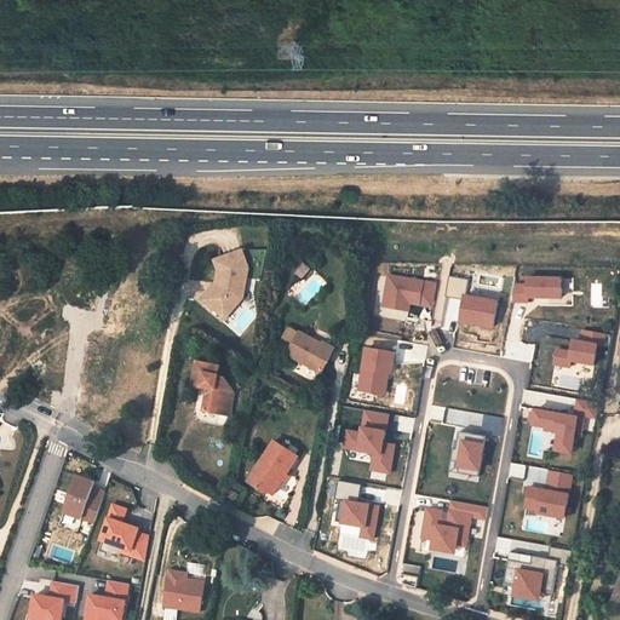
[(264,247),(244,250),(219,258),(225,271),(222,290),(208,306),(227,321),(244,302),(244,293),(247,294),(250,275),(259,276),(264,247)]
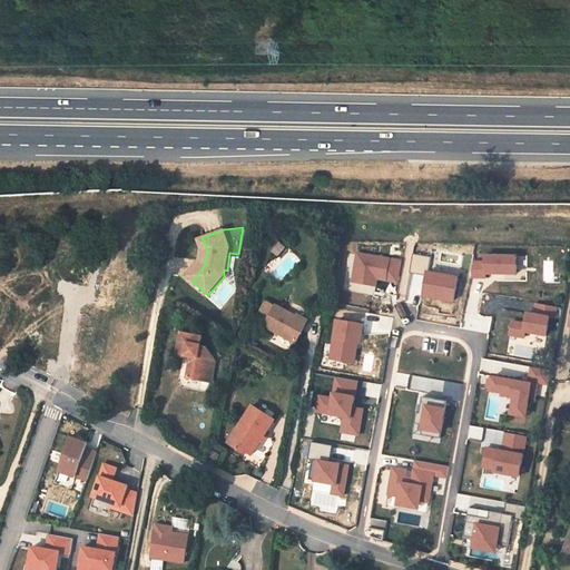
[(199,249),(197,265),(186,277),(192,282),(204,266),(207,249),(202,237),(196,239),(199,249)]
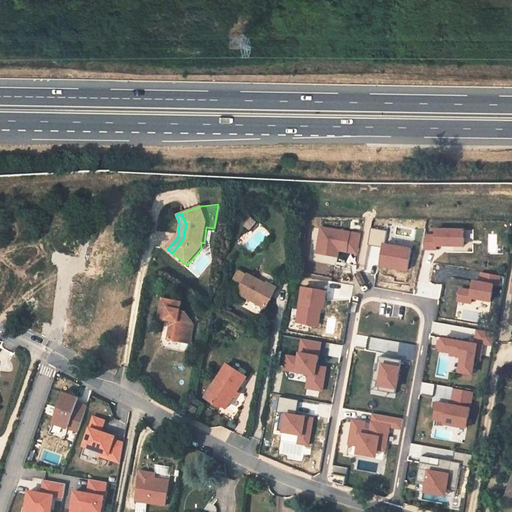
[(362,234),(322,227),(317,256),(339,260),(341,252),(358,255),(362,234)]
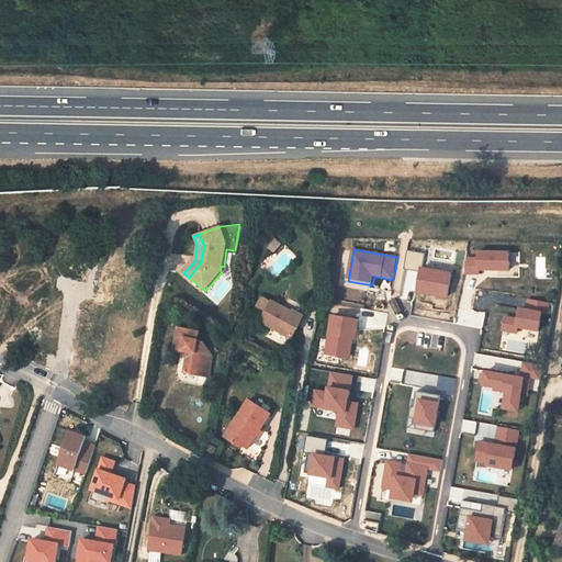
[(512,253),(478,253),(478,271),(512,272),(512,253)]
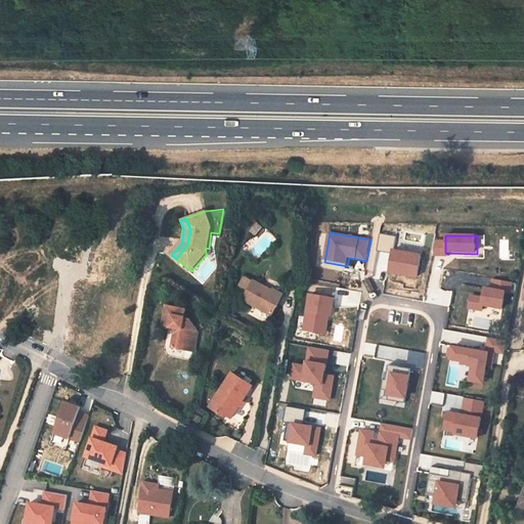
[(483,297),(471,295),(469,309),(483,311),(484,306),(504,309),(505,303),(511,303),(515,282),(492,278),(490,289),(485,288),(483,297)]
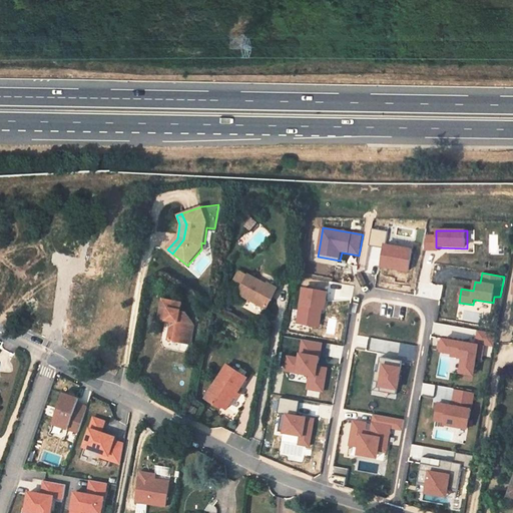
[(238,295),(268,310),(278,291),(248,276),(238,295)]
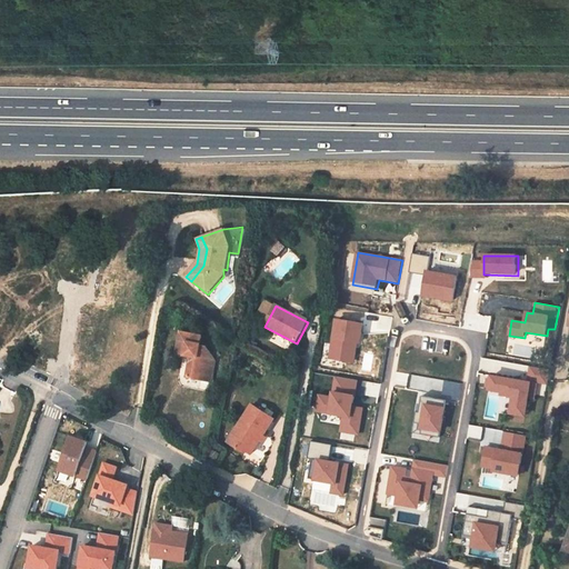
[(362,325),(336,320),(329,361),(356,365),(362,325)]
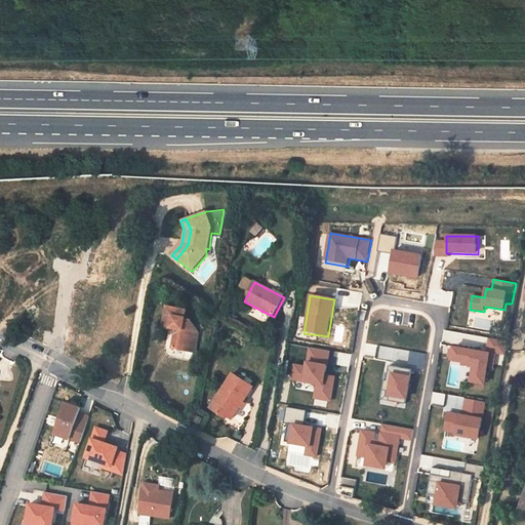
[(198,333),(190,320),(186,319),(187,310),(165,306),(161,326),(183,330),(182,335),(178,335),(173,338),(171,351),(185,353),(186,347),(195,348),(198,333)]
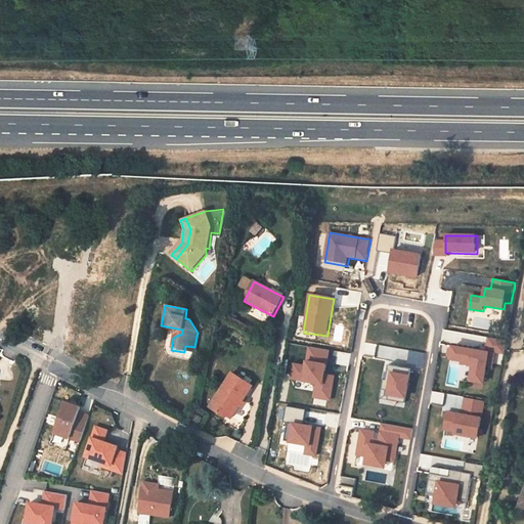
[(184,352),(193,354),(194,347),(185,346),(184,352)]
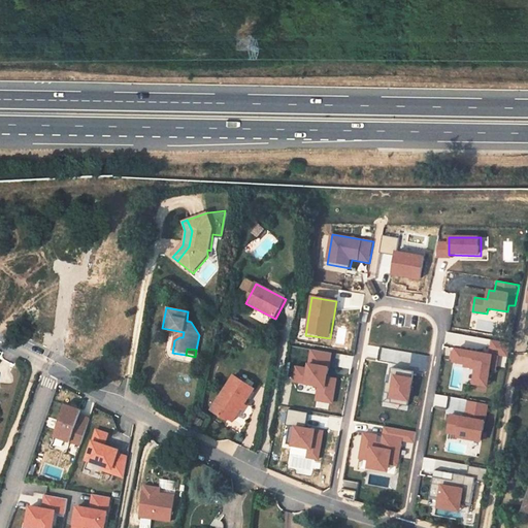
[(332,353),(311,349),(304,385),(319,388),(316,400),(334,403),(339,378),(328,376),(332,353)]
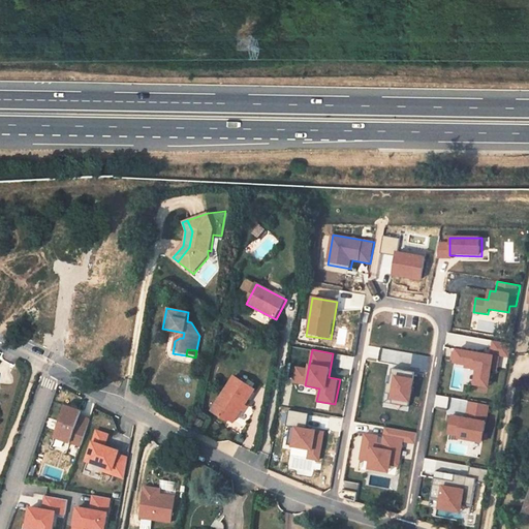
[(495,356),(456,350),(453,366),(476,370),(473,385),(490,389),(495,356)]
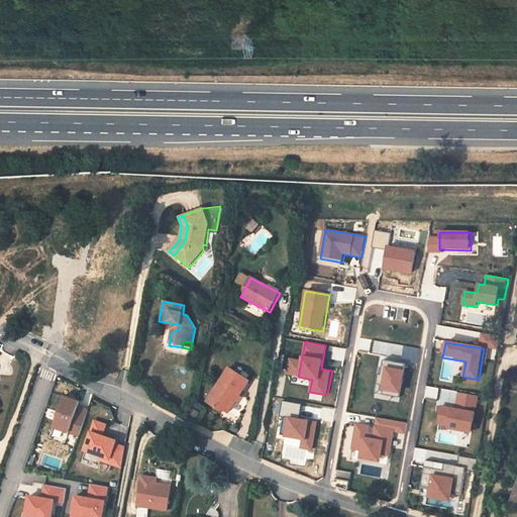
[(406,365),(385,360),(383,377),(379,376),(377,384),(385,386),(383,396),(401,399),(406,365)]
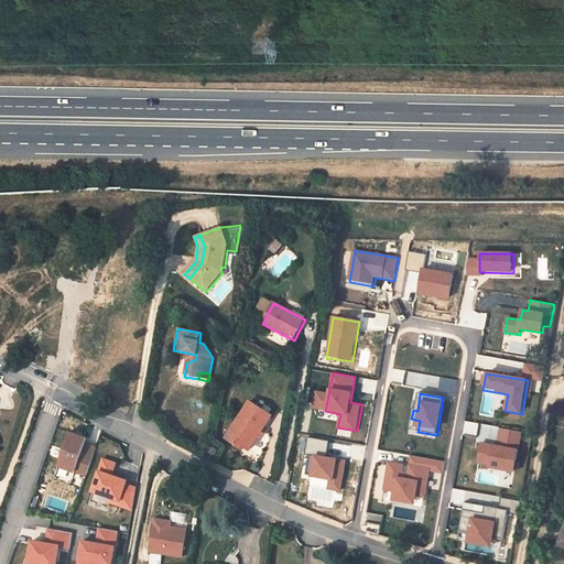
[(274,419),(249,402),(248,402),(226,438),(242,449),(245,447),(250,438),(260,436),(264,436),(274,419)]
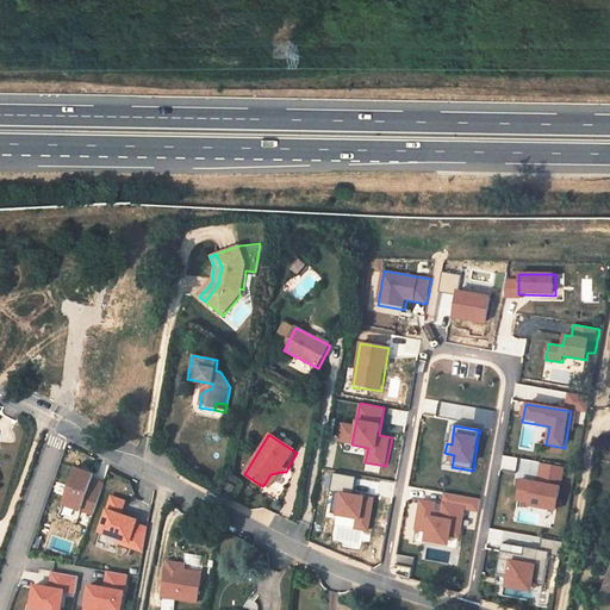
[(565,467),(542,464),(539,481),(521,479),(516,504),(558,511),(565,467)]
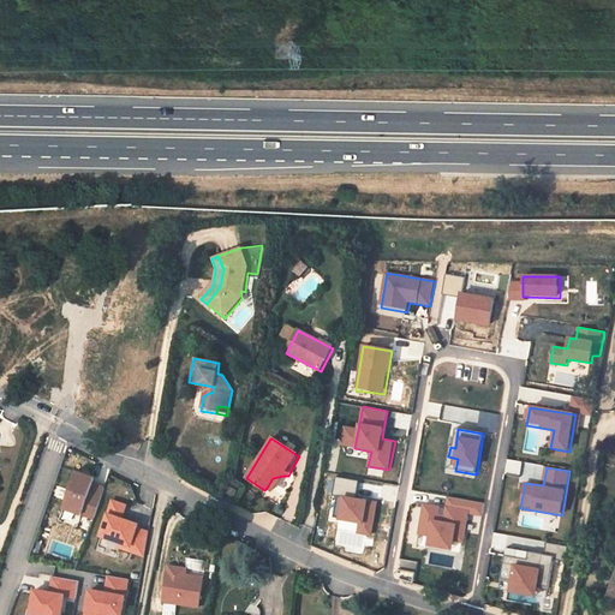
[(91,477),(77,472),(64,507),(94,518),(105,489),(90,483),(91,477)]
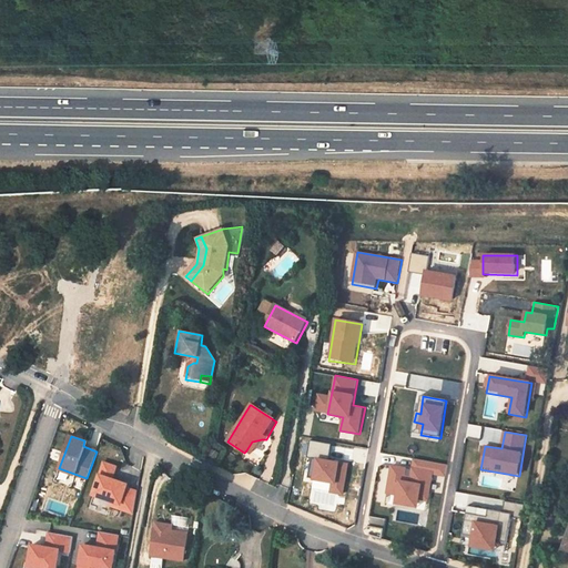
[(252,442),(246,450),(252,454),(262,439),(252,442)]
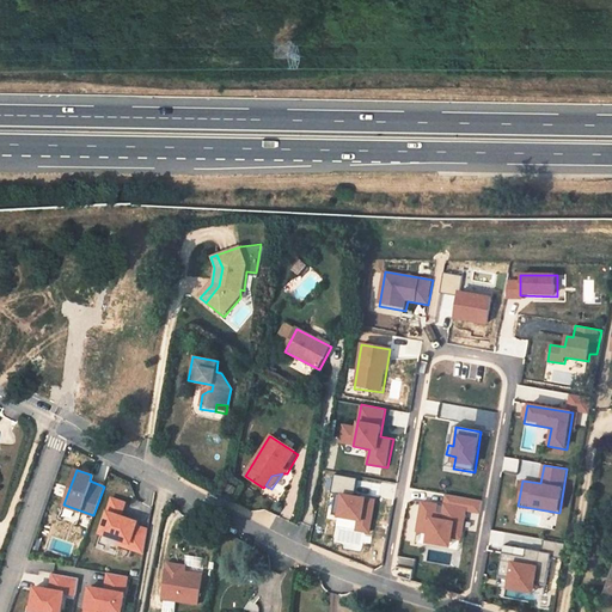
[(357,479),(335,476),(331,495),(337,496),(332,516),(356,521),(355,530),(371,532),(373,520),(363,518),(367,499),(355,496),(357,479)]
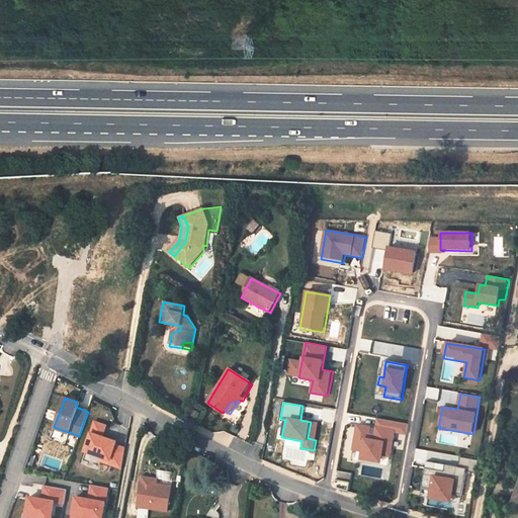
[(192,408),(189,414),(192,416),(197,418),(200,413),(193,409),(192,408)]
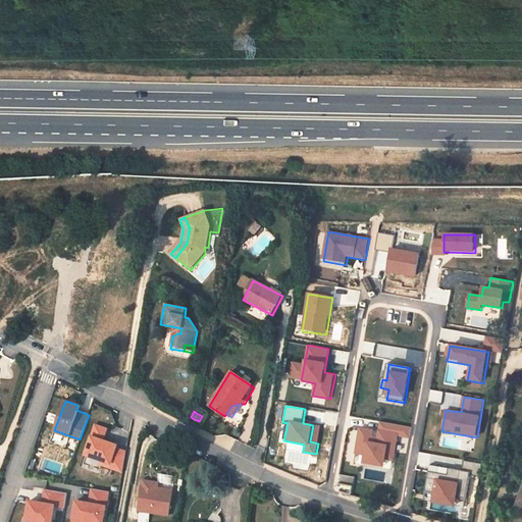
[(378,432),(359,428),(355,454),(364,456),(363,466),(385,469),(386,461),(396,462),(400,437),(411,438),(412,428),(380,423),(378,432)]
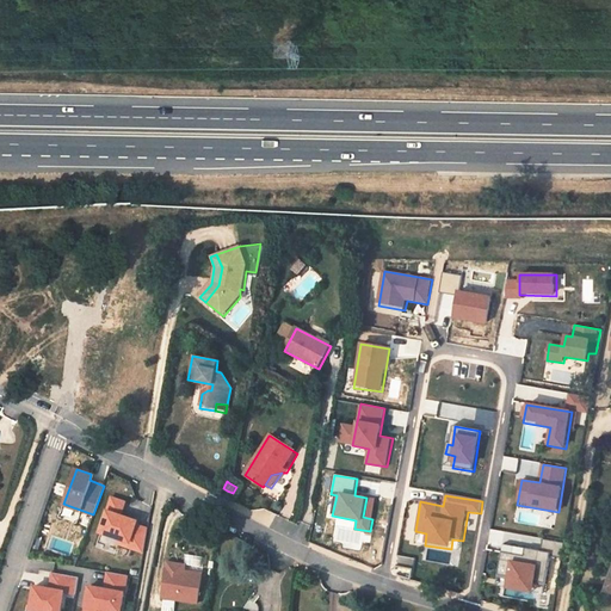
[(128,503),(112,498),(102,532),(122,538),(121,543),(143,550),(149,529),(137,525),(140,520),(124,516),(128,503)]
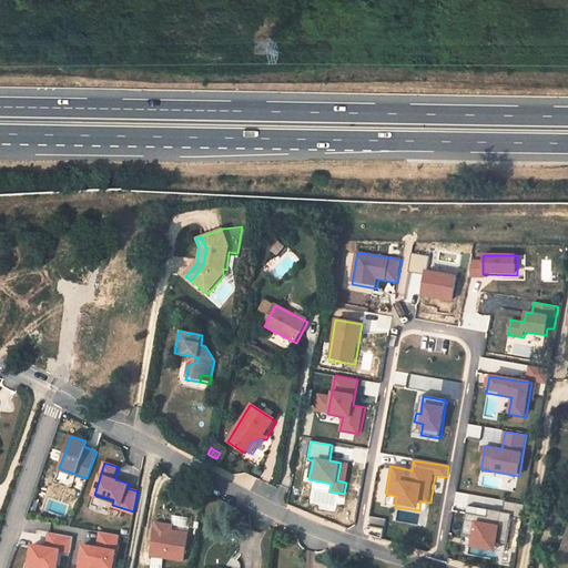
[(59,480),(70,484),(72,477),(61,474),(59,480)]
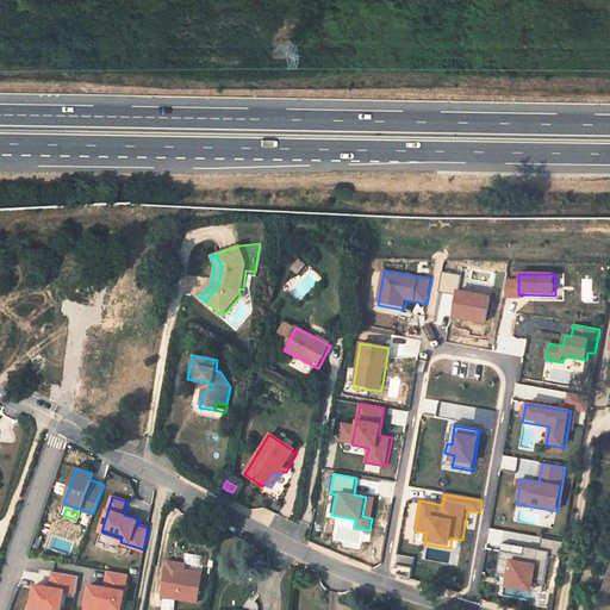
[(540,551),(526,548),(524,556),(503,553),(499,574),(508,576),(505,589),(533,593),(535,586),(552,590),(560,542),(542,539),(540,551)]
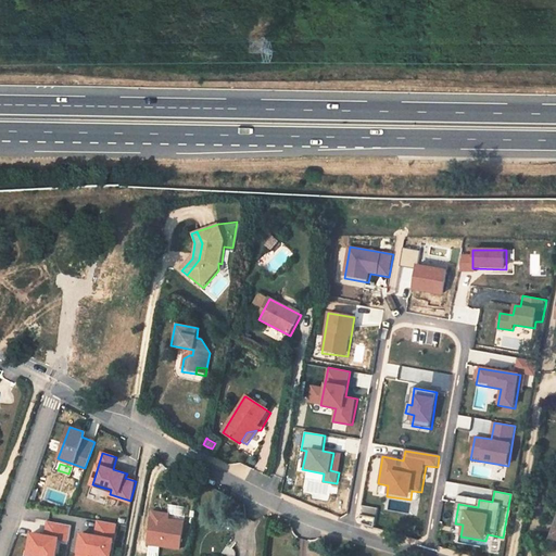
[(154,512),(149,544),(180,550),(185,522),(168,520),(169,515),(154,512)]
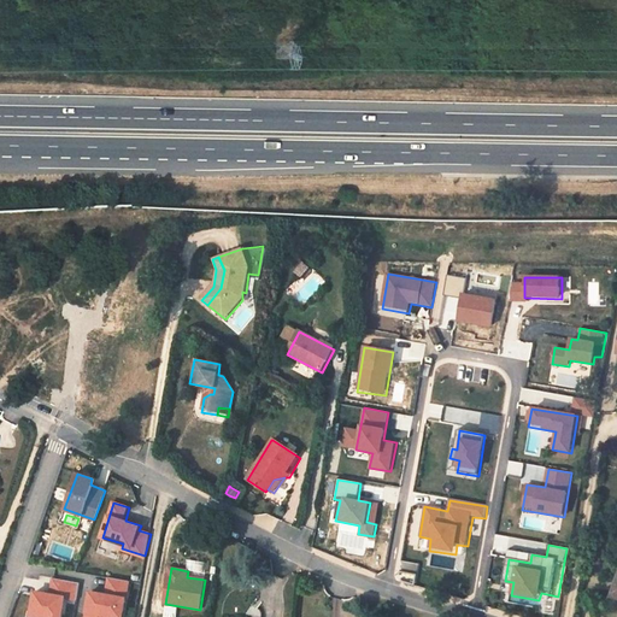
[(122,616),(129,581),(110,577),(106,595),(90,592),(86,616),(122,616)]
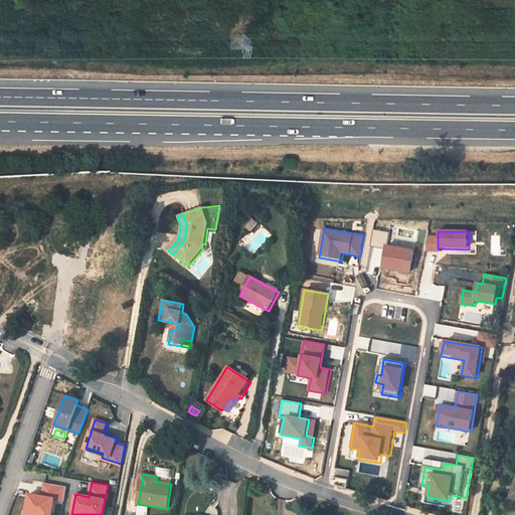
[(66,487),(45,483),(43,497),(30,495),(27,514),(22,513),(21,514),(51,514),(54,499),(63,500),(66,487)]
